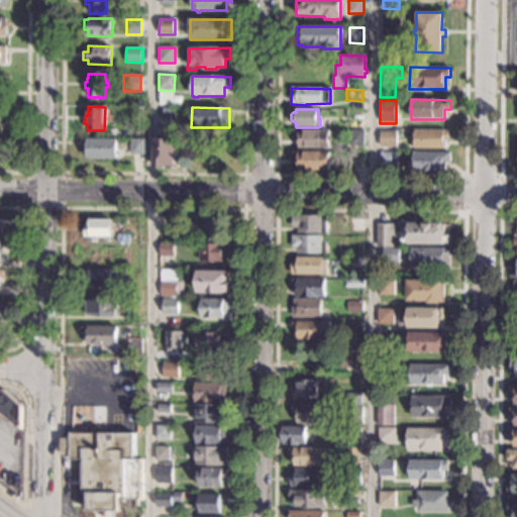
[(174,137),(158,137),(158,127),(174,127),(174,137)]
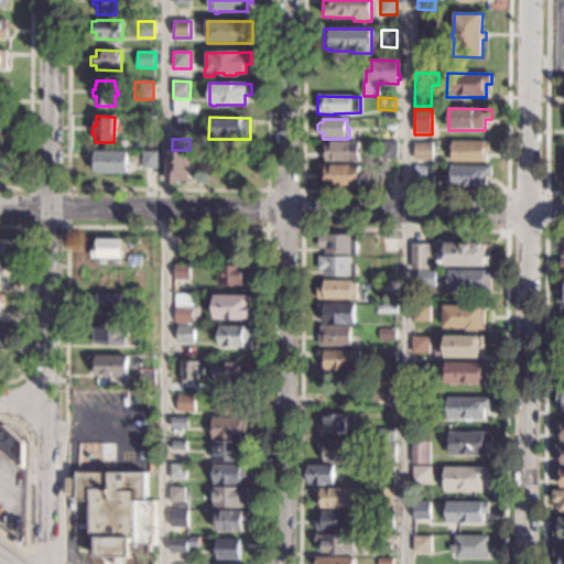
[(360,142),(359,162),(348,162),(348,161),(346,160),(346,162),(324,161),(325,153),(320,152),(320,142),(324,142),(325,141),(360,142)]
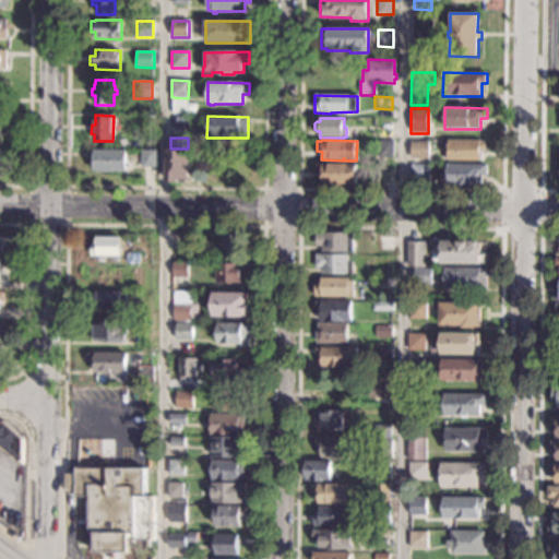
[(393,157),(378,157),(378,140),(393,141),(393,157)]
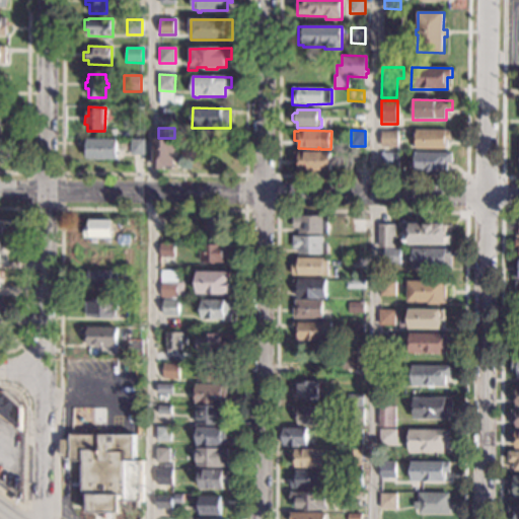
[(447,132),(452,132),(452,141),(448,141),(448,148),(446,148),(446,149),(416,149),(417,130),(447,131),(447,132)]
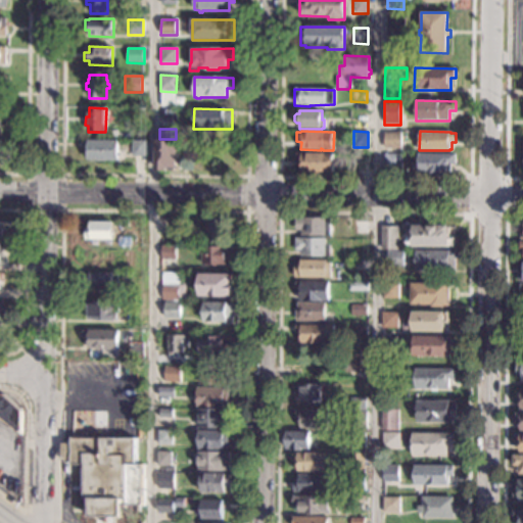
[(400,148),(384,148),(384,133),(400,133),(400,148)]
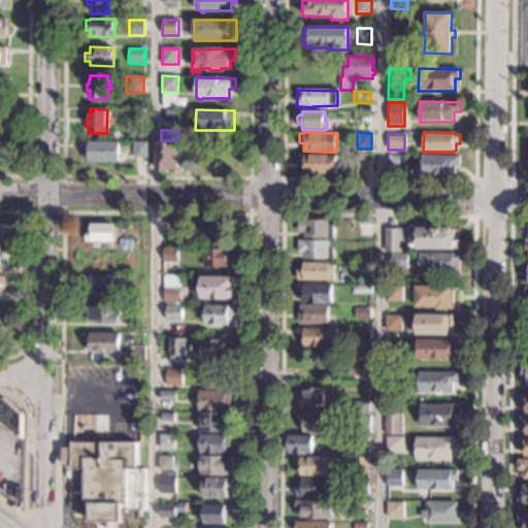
[(120,162),(107,162),(107,163),(98,163),(98,162),(88,162),(88,151),(84,151),(84,142),(120,141),(120,162)]
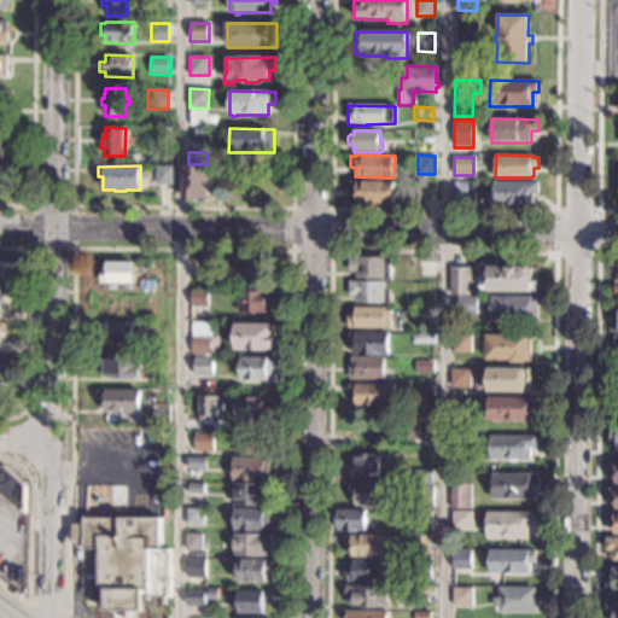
[(173,185),(156,185),(156,167),(173,167),(173,185)]
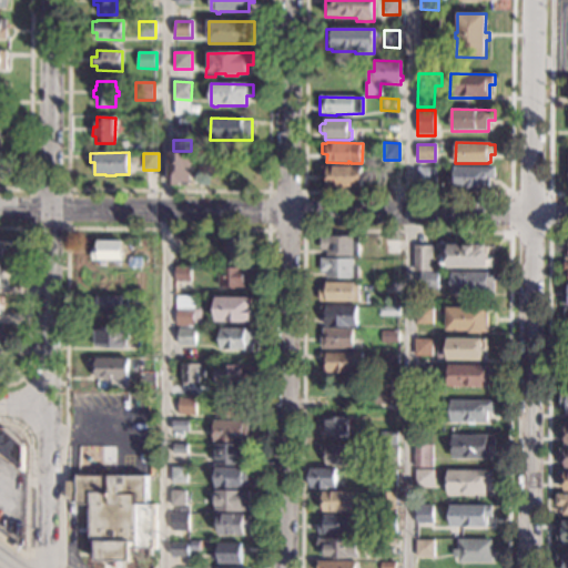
[(192,186),(169,185),(170,153),(193,153),(192,186)]
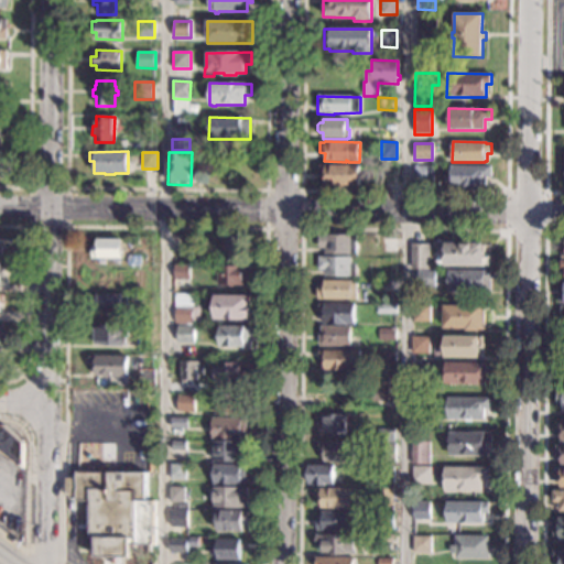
[(360,187),(325,186),(325,176),(321,176),(321,166),(325,166),(325,165),(360,165),(360,187)]
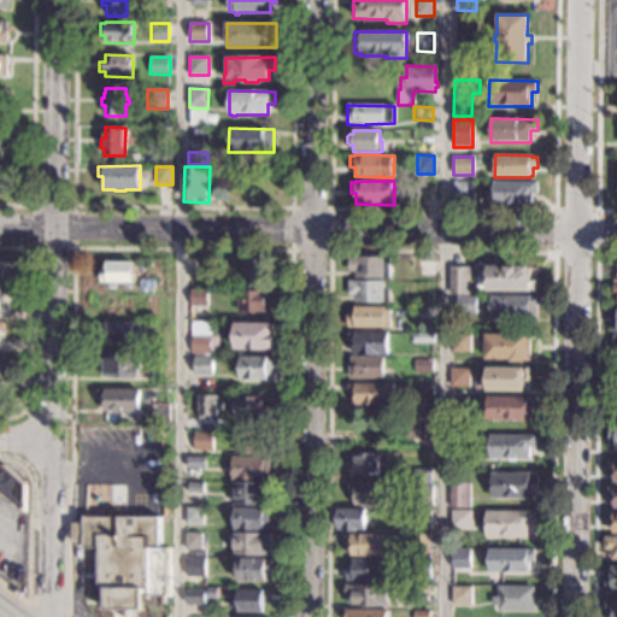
[(472,201),(452,200),(453,181),(470,182),(474,182),(472,201)]
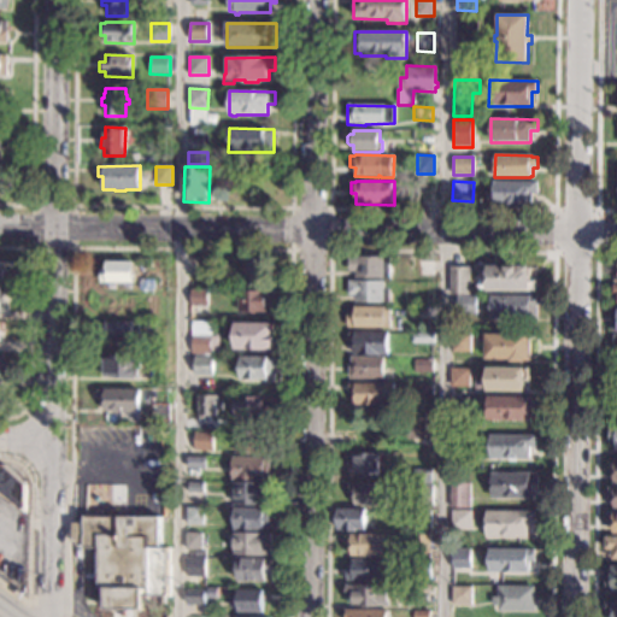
[(532,206),(493,205),(493,181),(538,182),(538,194),(532,194),(532,206)]
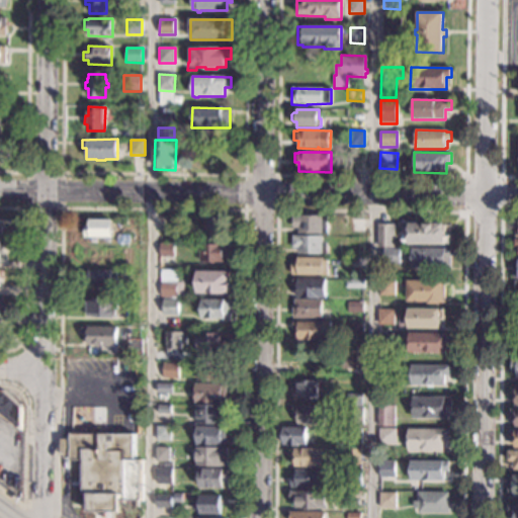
[(327,234),(298,234),(298,228),(292,228),(293,216),(327,217),(327,234)]
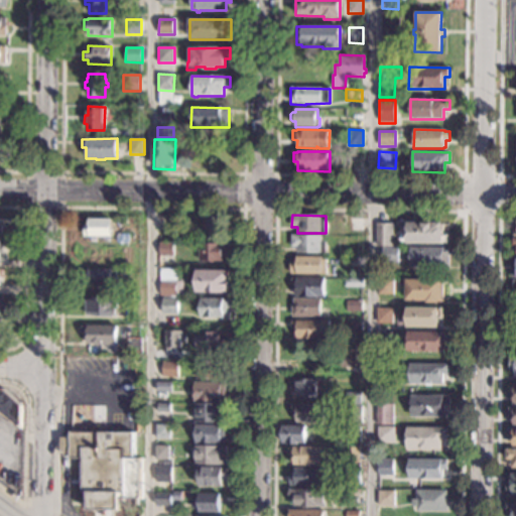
[(225,239),(206,239),(206,216),(225,216),(225,239)]
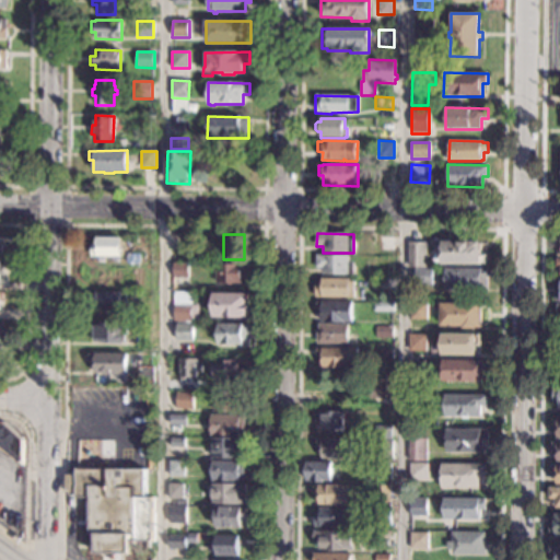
[(120,257),(111,257),(111,259),(106,259),(106,256),(91,256),(91,255),(90,255),(90,247),(91,247),(91,245),(96,245),(96,237),(121,237),(120,257)]
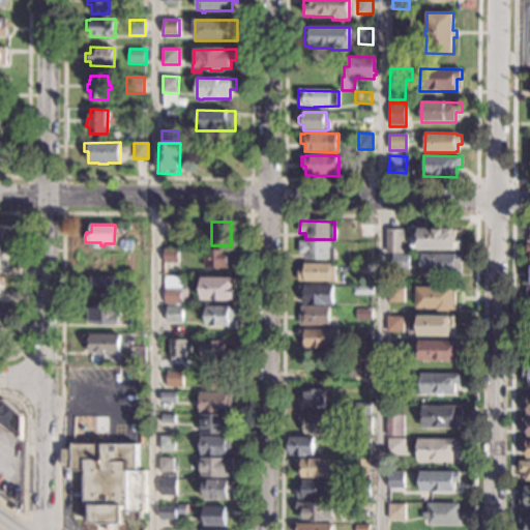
[(373,238),(357,238),(357,225),(373,225),(373,238)]
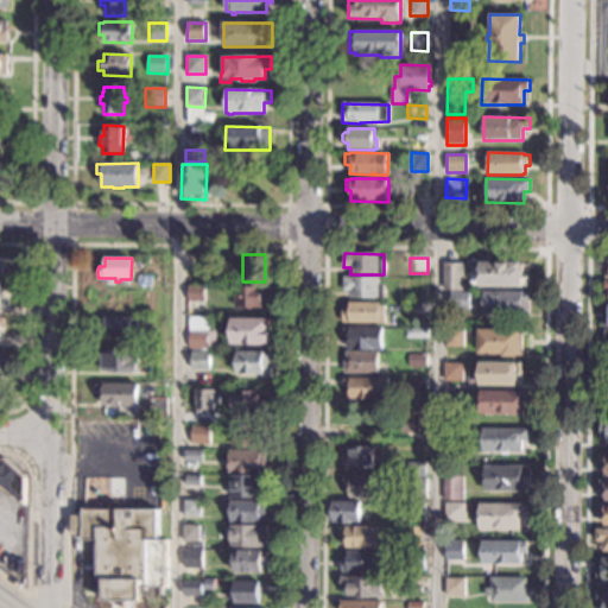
[(523,277),(530,277),(530,287),(480,287),(480,263),(523,263),(523,277)]
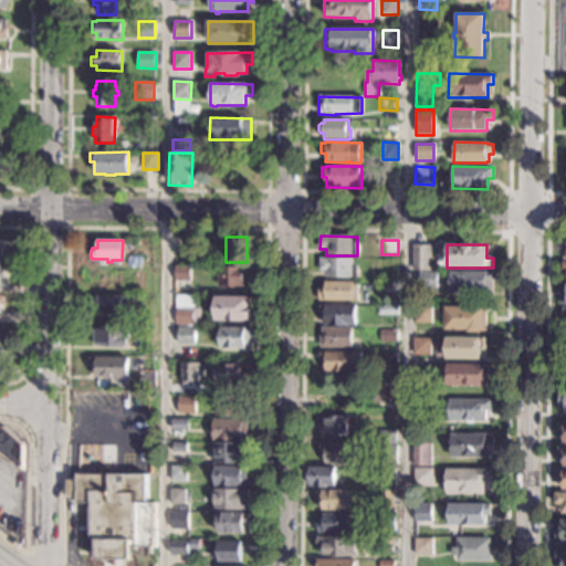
[(430,270),(412,270),(412,245),(428,245),(430,245),(430,270)]
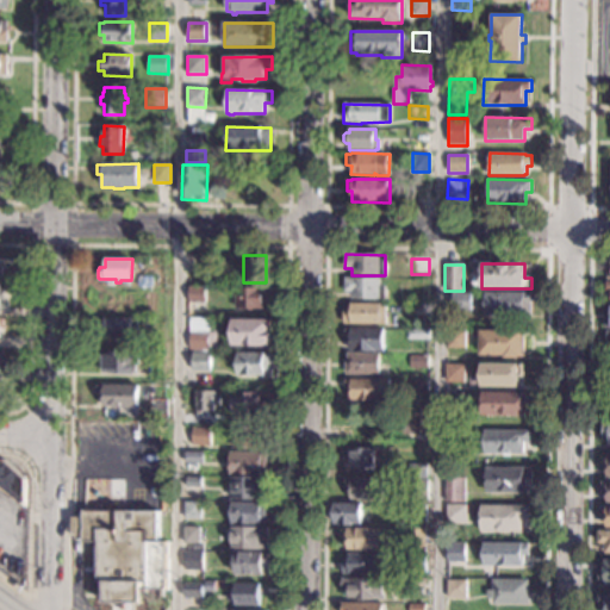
[(380,279),(380,286),(385,286),(385,299),(350,299),(350,293),(344,293),(344,278),(380,279)]
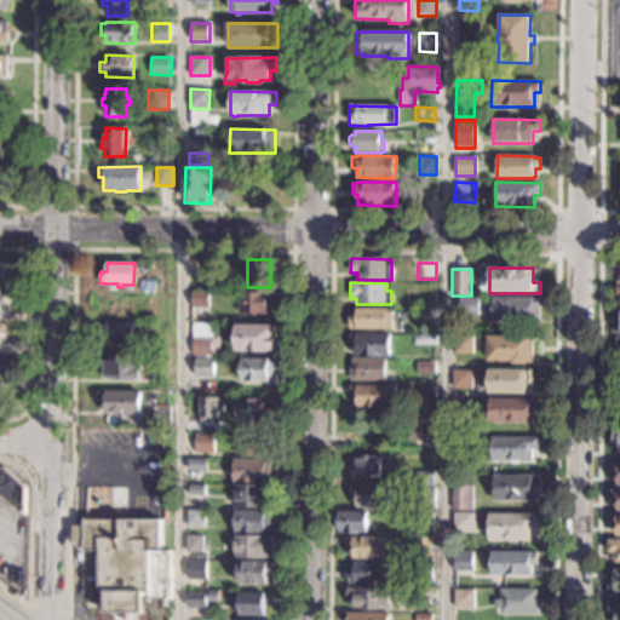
[(135,292),(138,292),(138,302),(136,302),(135,311),(101,311),(101,298),(107,298),(107,290),(135,290),(135,292)]
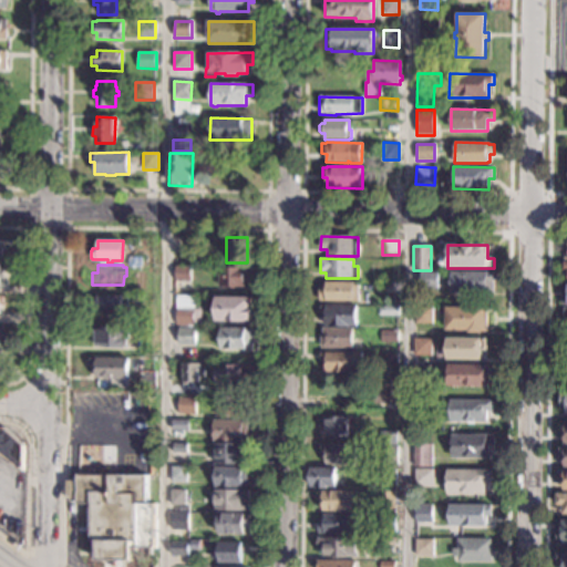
[(191,281),(174,281),(174,267),(191,267),(191,281)]
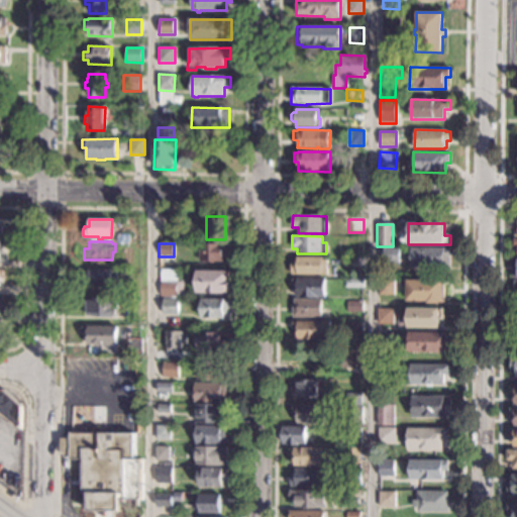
[(229,262),(198,262),(198,243),(229,244),(229,262)]
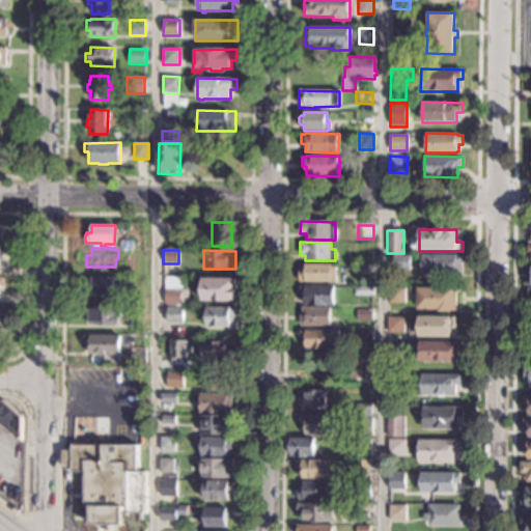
[(410,271),(393,271),(393,255),(404,255),(410,255),(410,271)]
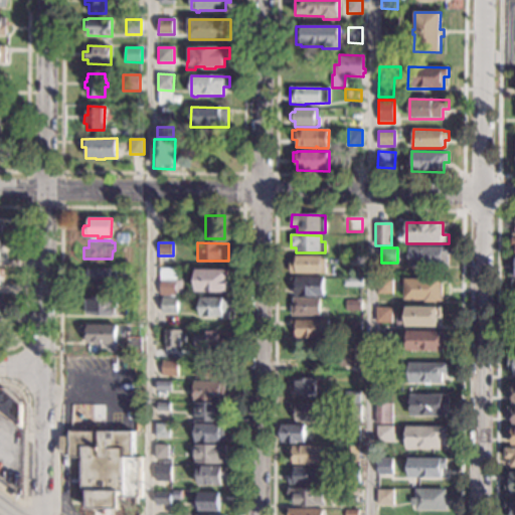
[(448,268),(409,267),(409,247),(449,247),(448,268)]
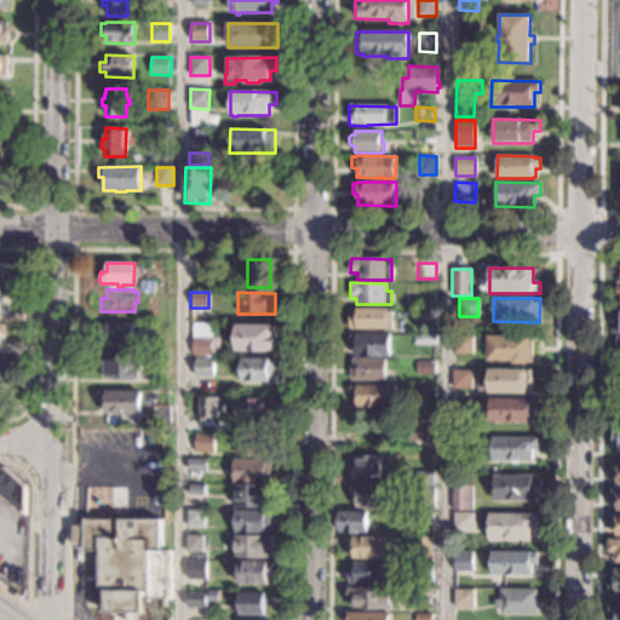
[(388,311),(392,313),(392,317),(395,317),(395,322),(392,322),(392,329),(349,329),(349,314),(356,314),(356,308),(388,308),(388,311)]
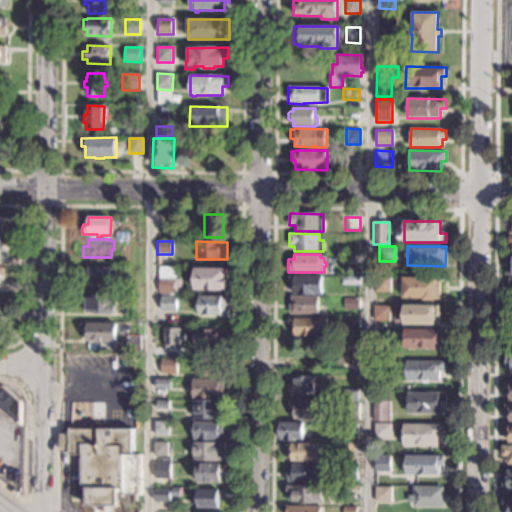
[(111,269),(115,269),(115,280),(111,280),(111,285),(87,285),(87,281),(83,281),(83,272),(87,272),(87,267),(112,267),(111,269)]
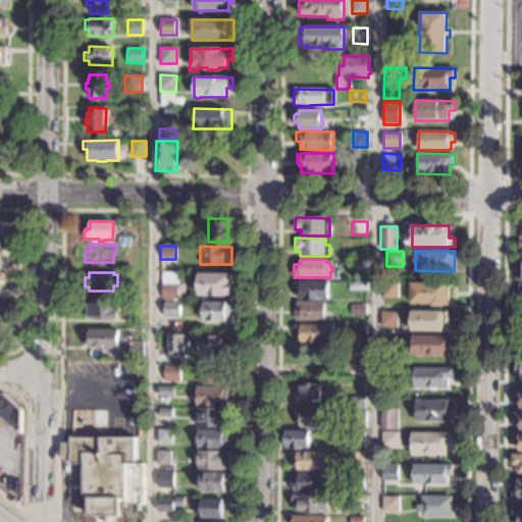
[(231,283),(232,283),(232,293),(231,293),(231,297),(198,296),(199,273),(231,274),(231,283)]
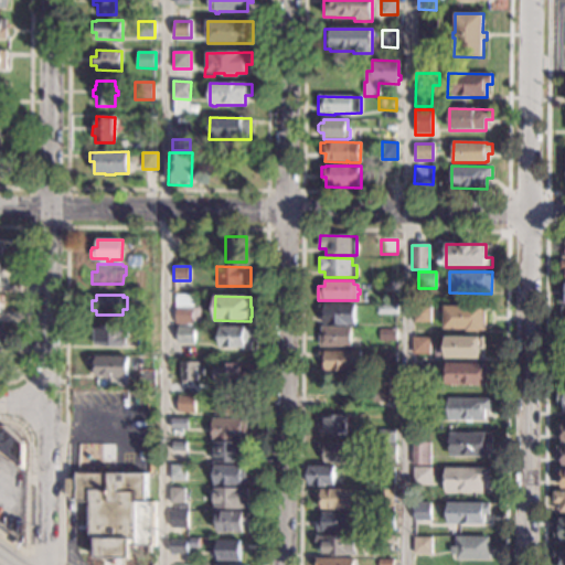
[(355,305),(355,326),(323,326),(323,324),(319,324),(319,305),(355,305)]
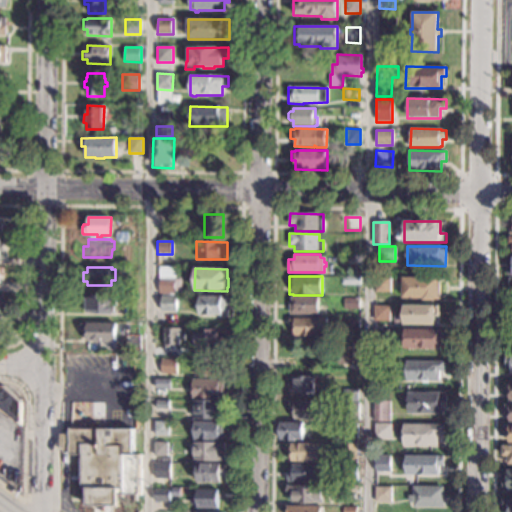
[(360,277),(360,285),(341,285),(341,277),(360,277)]
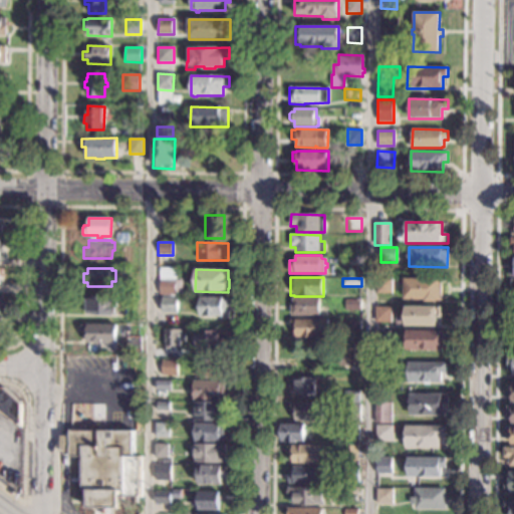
[(392,294),(376,294),(376,278),(391,278),(393,278),(392,294)]
